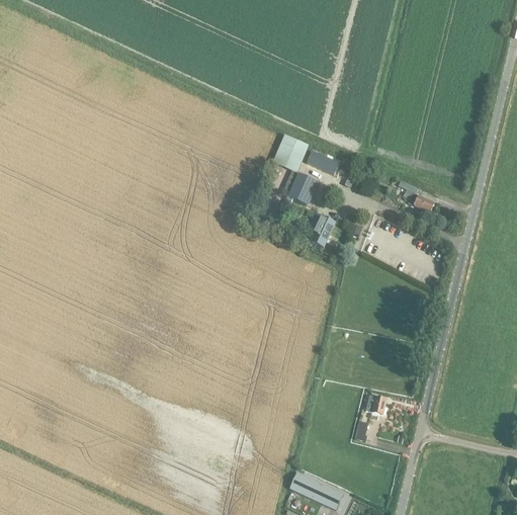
[(297,171),(309,144),(284,134),(273,161),(297,171)]
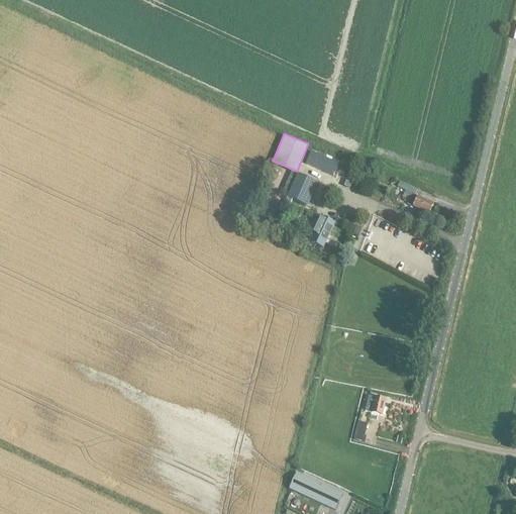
[(310,149),(305,162),(332,174),(331,173),(336,163),(337,163),(310,149)]
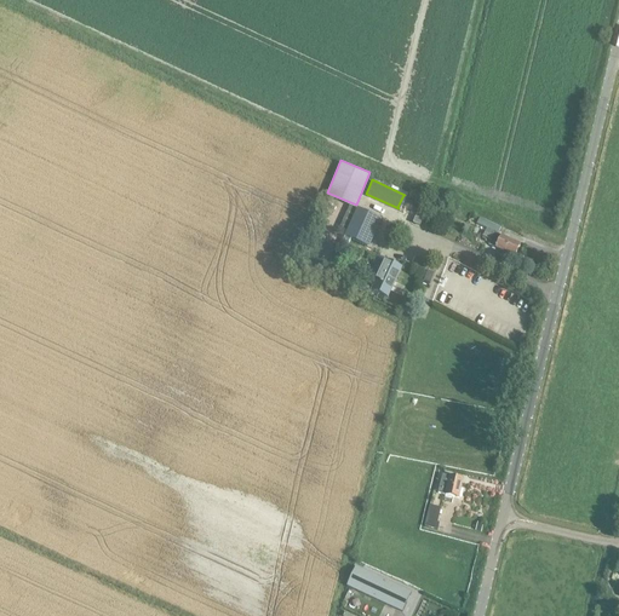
[(419,201),(412,220),(419,223),(427,205),(419,201)]
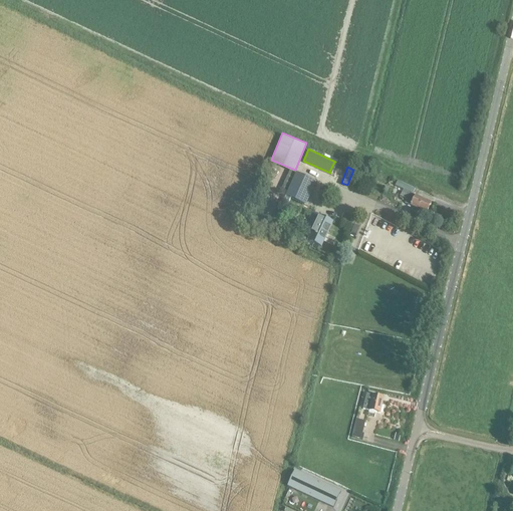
[(289,169),(283,183),(283,184),(288,187),(285,194),(304,203),(313,180),(289,169)]
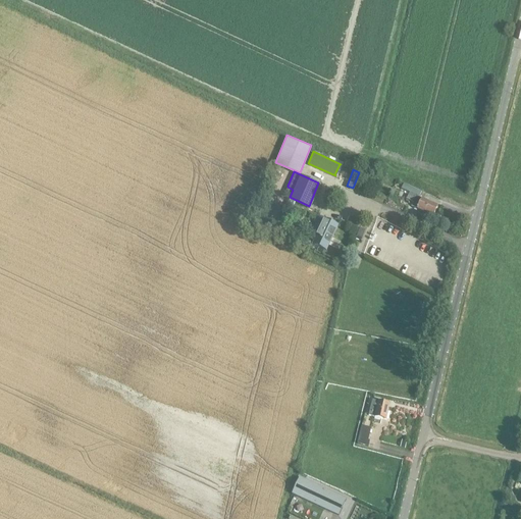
[(418,195),(421,189),(403,182),(401,187),(408,191),(406,197),(412,200),(411,205),(416,207),(432,215),(437,204),(418,195)]
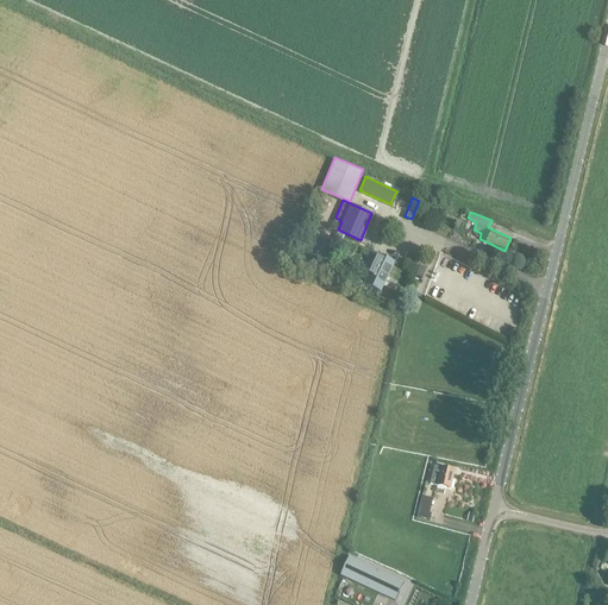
[(369,249),(368,251),(367,256),(368,257),(364,265),(370,268),(364,282),(381,289),(394,260),(369,249)]
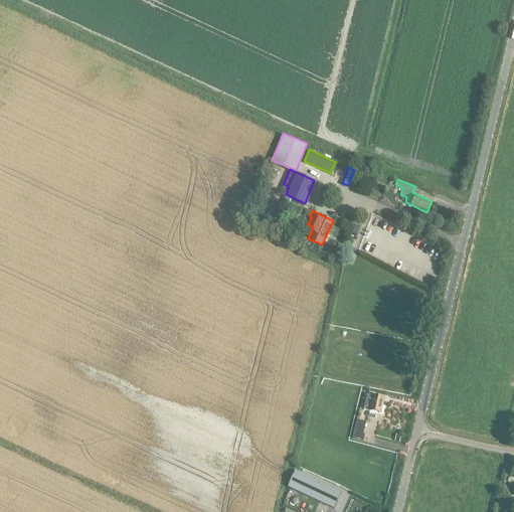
[(343,217),(343,218),(350,222),(353,215),(351,214),(346,212),(343,217)]
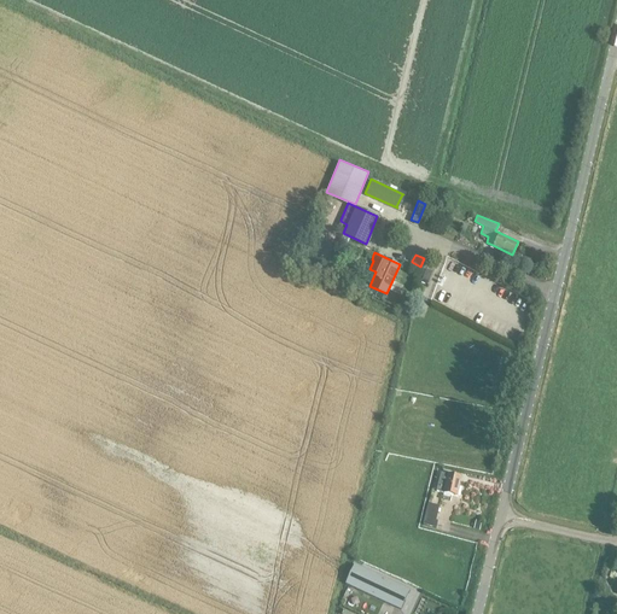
[(395,279),(390,286),(401,291),(405,284),(395,279)]
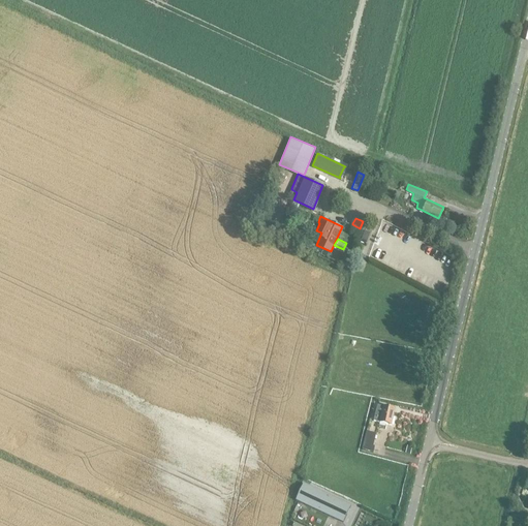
[(390,423),(394,407),(376,403),(373,419),(379,420),(378,420),(390,423)]
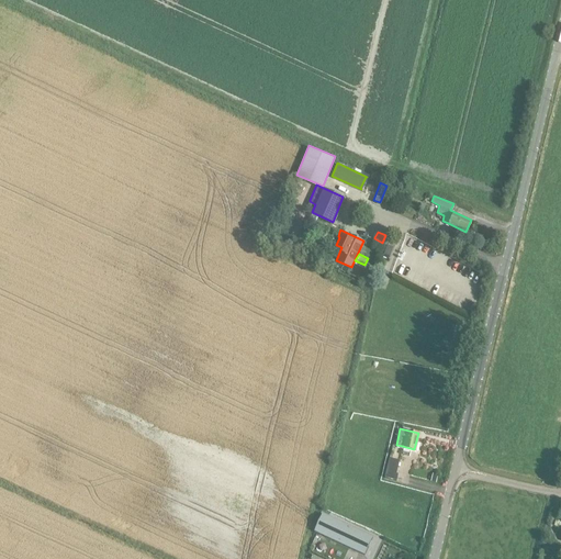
[(395,471),(399,458),(389,456),(383,476),(395,478),(397,472),(395,471)]
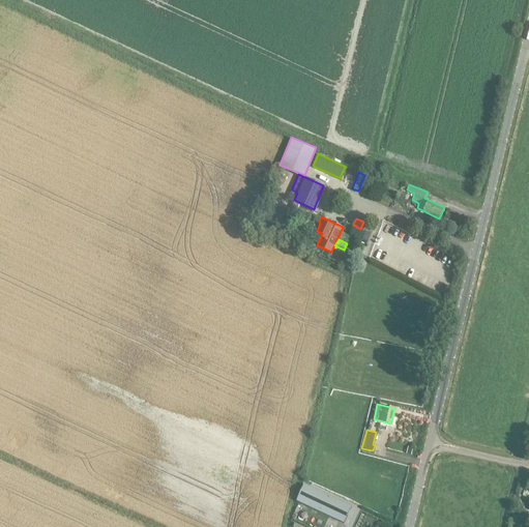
[(303,482),(295,499),(343,522),(351,504),(303,482)]
